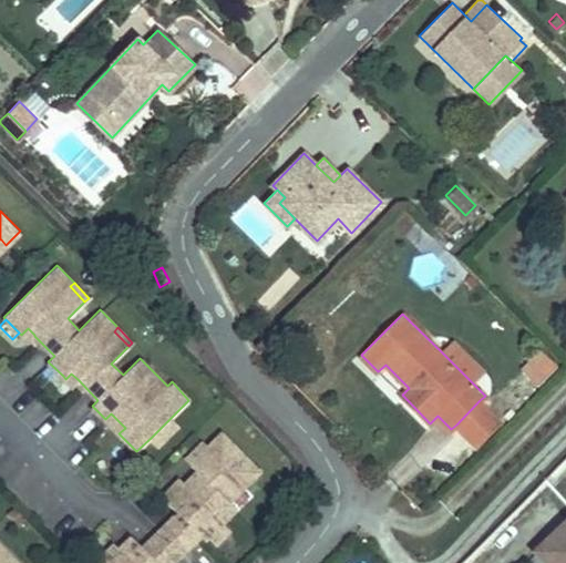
[(29,341),(34,336),(34,335),(28,328),(21,335),(29,341)]
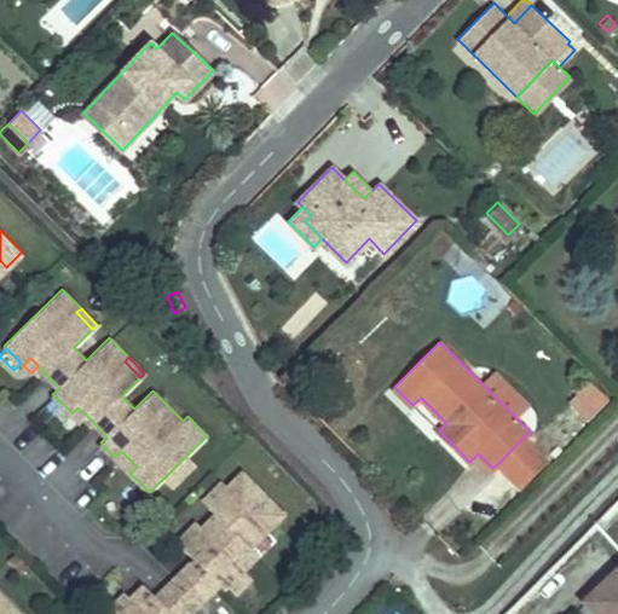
[(496,372),(483,384),(514,416),(526,403),(496,372)]
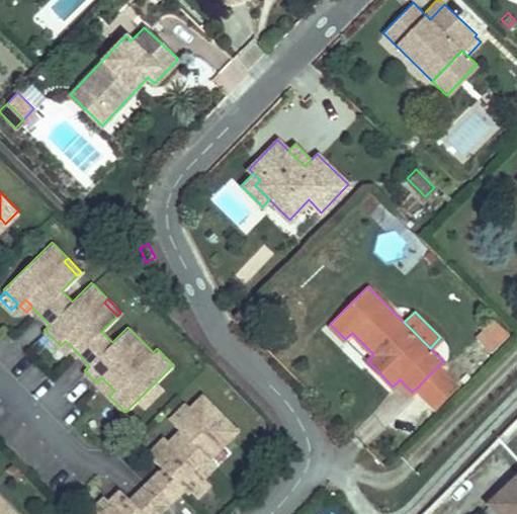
[(477,336),(491,350),(509,332),(495,318),(477,336)]
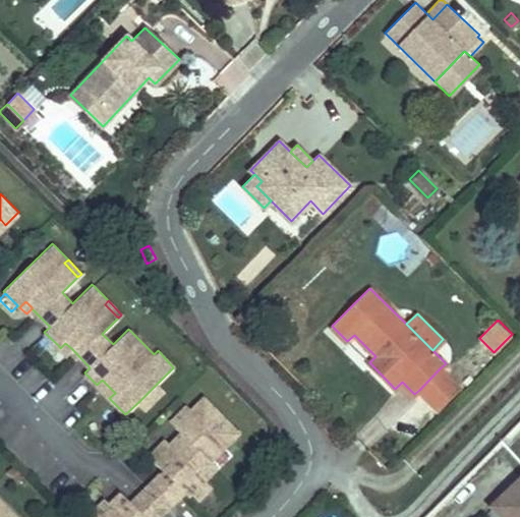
[(51,352),(58,345),(46,334),(40,340),(51,352)]
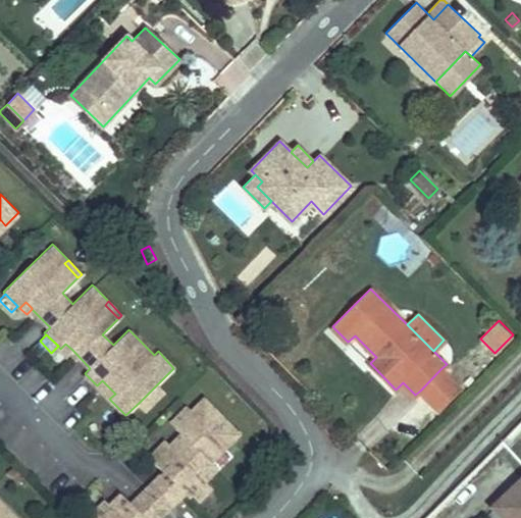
[(67,356),(72,350),(65,344),(60,349),(67,356)]
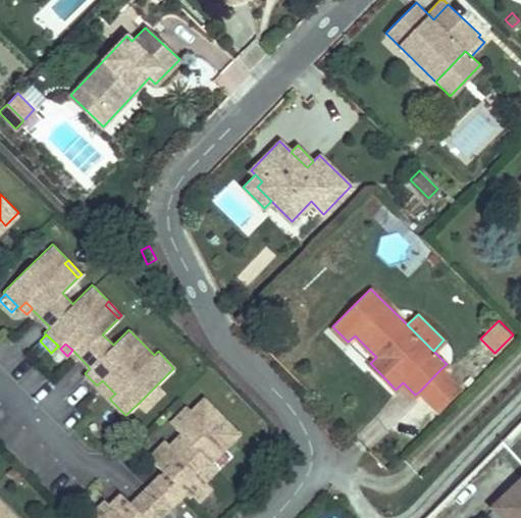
[(441,368),(420,391),(441,412),(463,391),(441,368)]
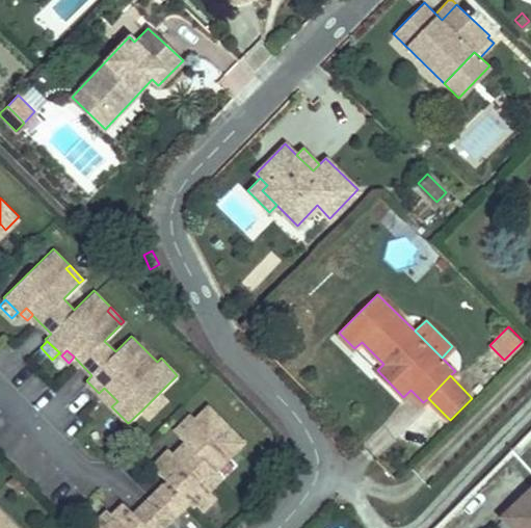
[(99,393),(111,406),(117,401),(104,388),(99,393)]
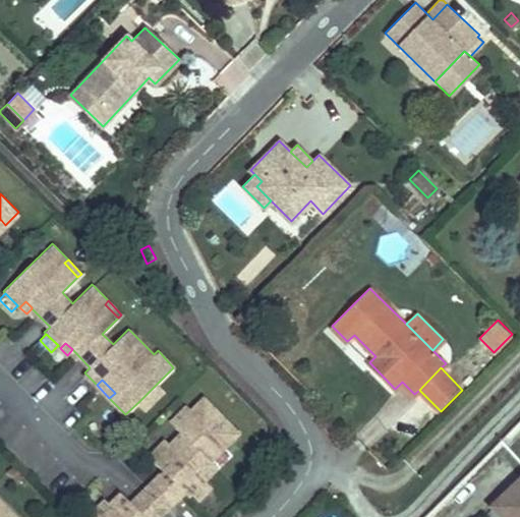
[(157,384),(151,390),(138,402),(145,408),(163,390),(157,384)]
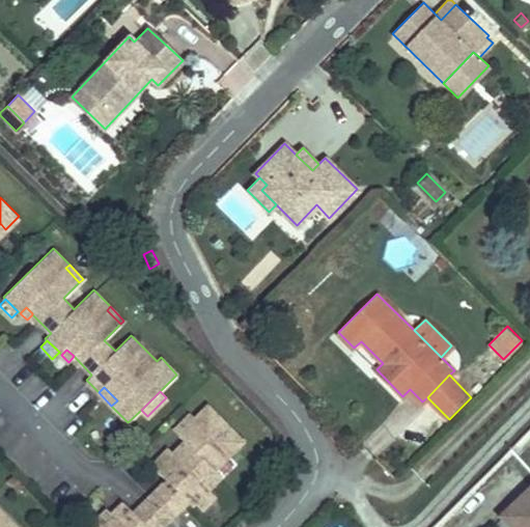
[(166,478),(155,491),(175,511),(188,500),(192,503),(195,500),(206,489),(221,474),(215,468),(224,458),(243,439),(207,404),(195,416),(178,433),(185,440),(172,452),(157,467),(156,468),(166,478)]
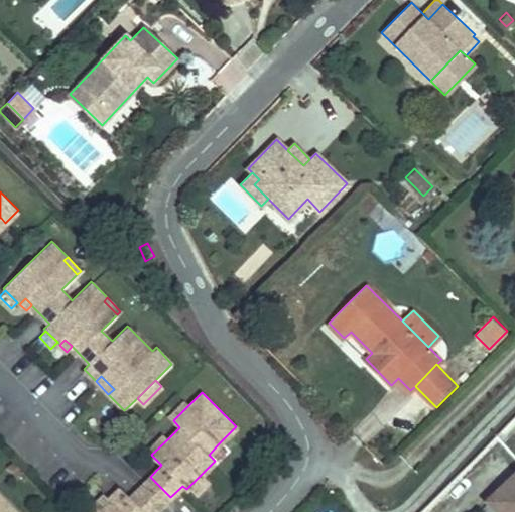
[(173,420),(189,404),(184,400),(168,416),(173,420)]
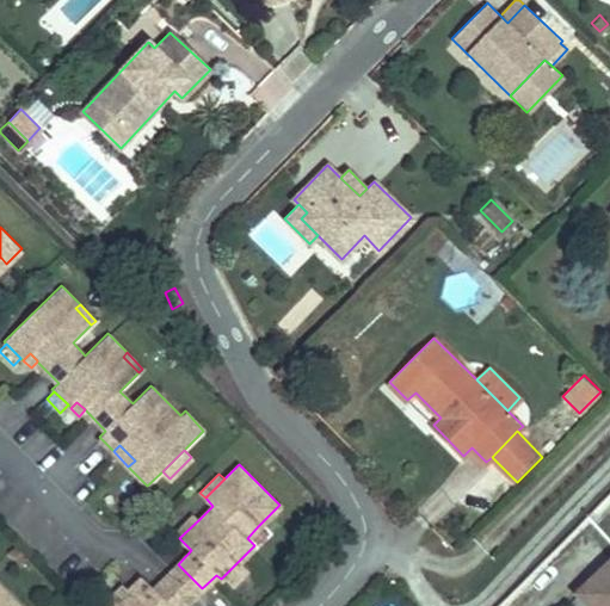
[(180,537),(198,520),(193,514),(176,532),(180,537)]
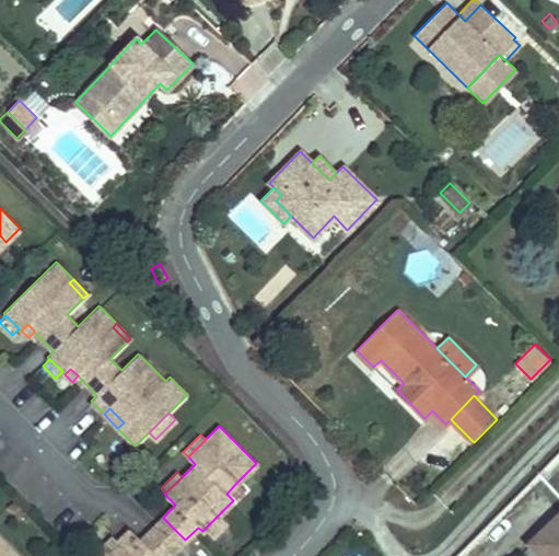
[(226,494),(233,500),(244,489),(236,483),(226,494)]
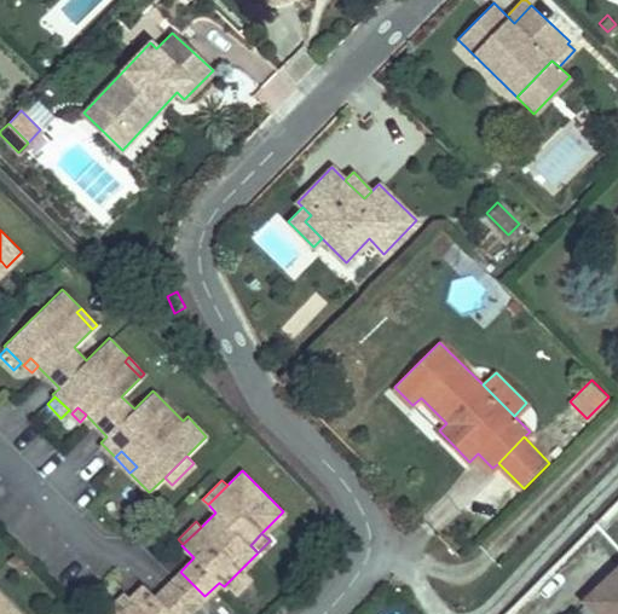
[(617,613),(617,567),(584,600),(598,613),(617,613)]
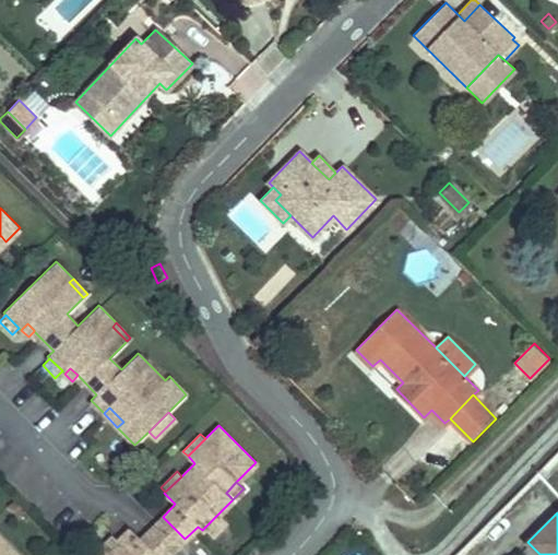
[(217,515),(205,527),(213,534),(225,522),(217,515)]
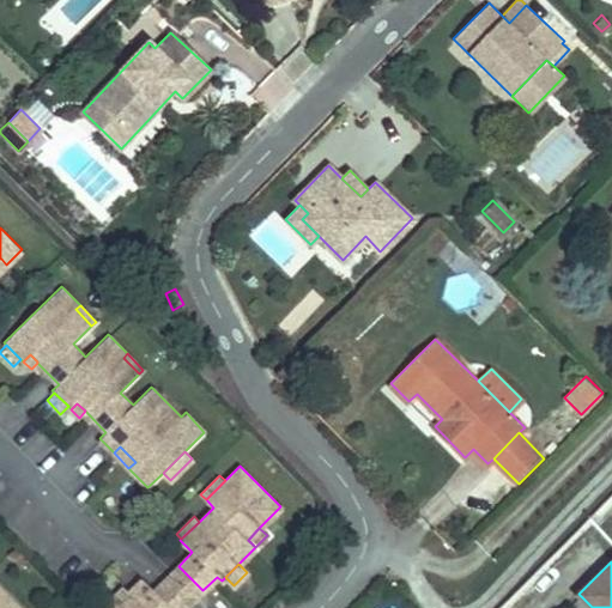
[(185,607),(203,590),(179,566),(155,590),(173,607),(185,607)]
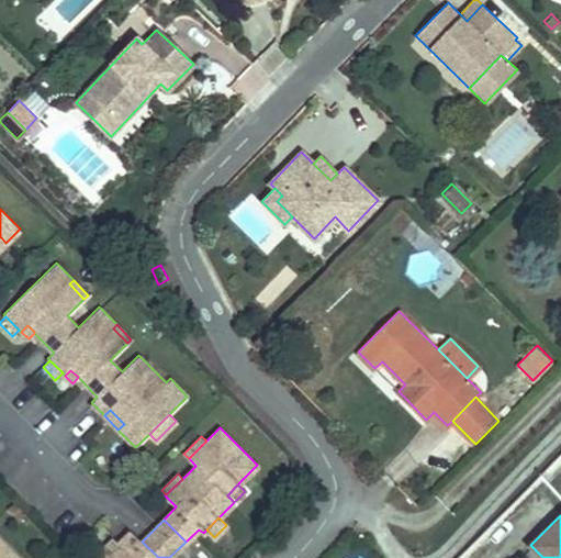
[(158,557),(142,542),(131,531),(118,544),(102,557),(158,557)]
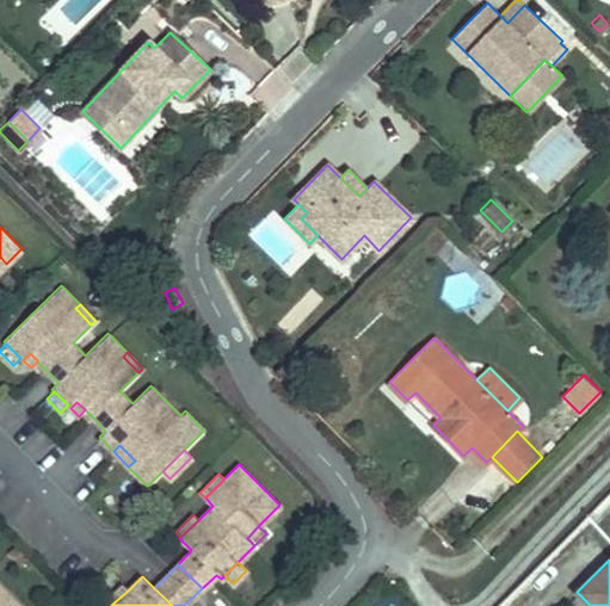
[(0,605),(20,605),(0,585),(0,605)]
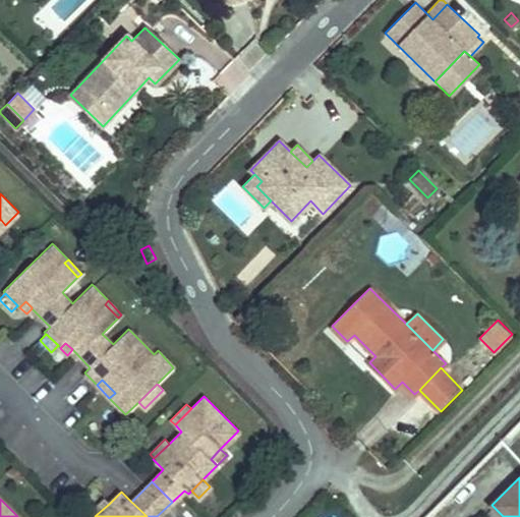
[(95,516),(109,504),(104,499),(90,512),(95,516)]
